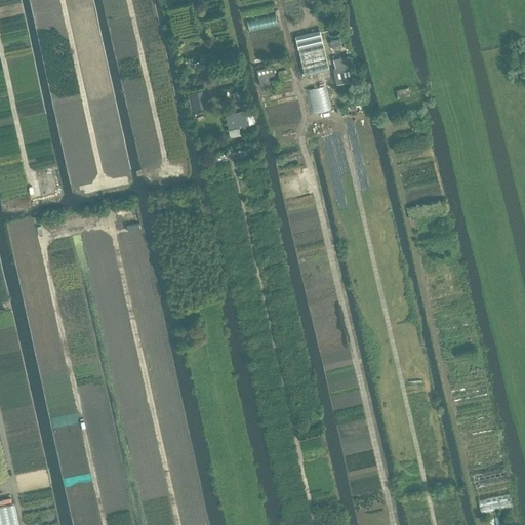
[(295,36),(304,75),(328,69),(319,31),(295,36)]
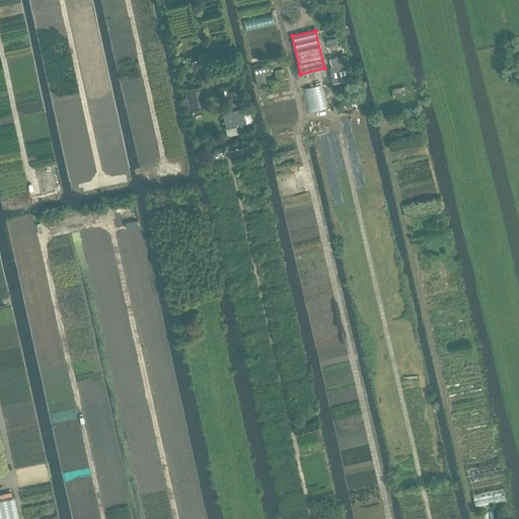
[(336,38),(325,41),(327,46),(338,44),(336,38)]
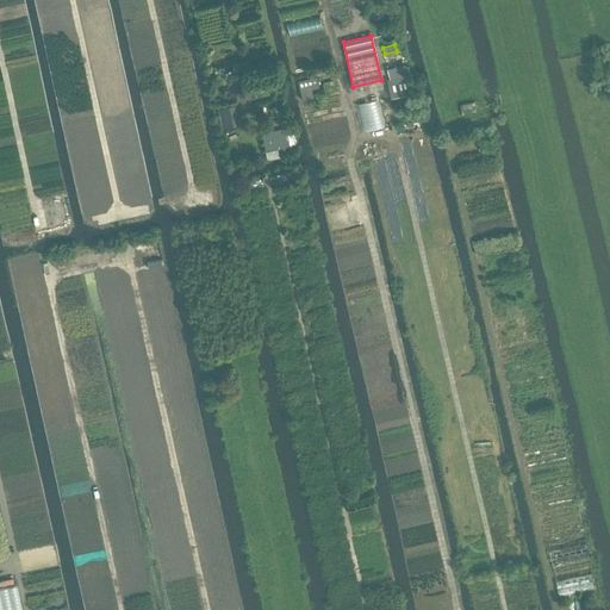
[(386,80),(390,98),(411,93),(408,75),(386,80)]
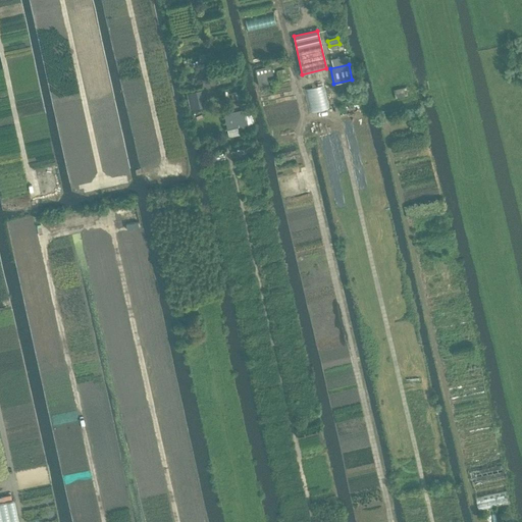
[(266,75),(272,74),(270,66),(255,69),(258,86),(268,84),(266,75)]
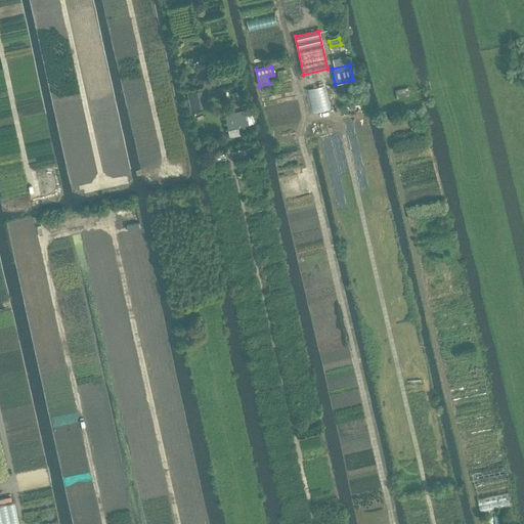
[(275,78),(276,83),(291,79),(290,74),(275,78)]
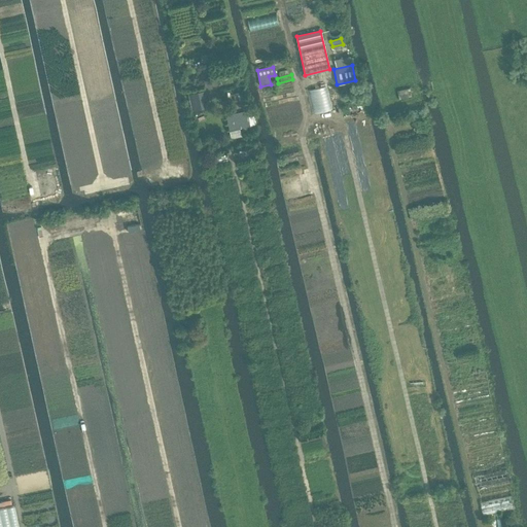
[(410,89),(397,91),(399,99),(412,96),(410,89)]
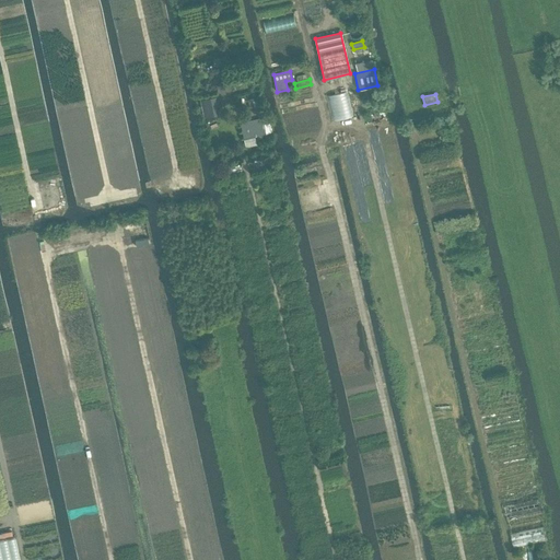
[(216,106),(202,108),(205,117),(218,114),(216,106)]
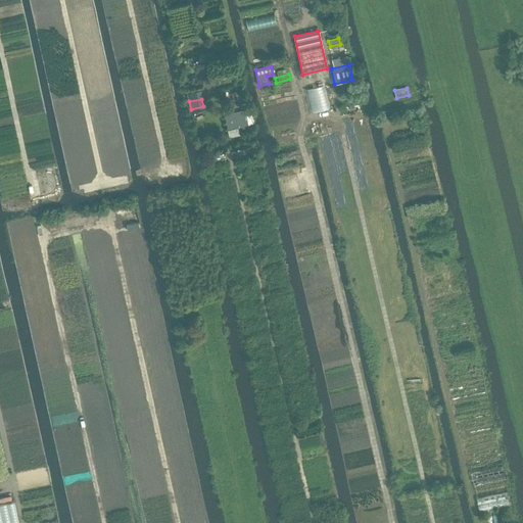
[(225,114),(228,130),(248,125),(245,110),(225,114)]
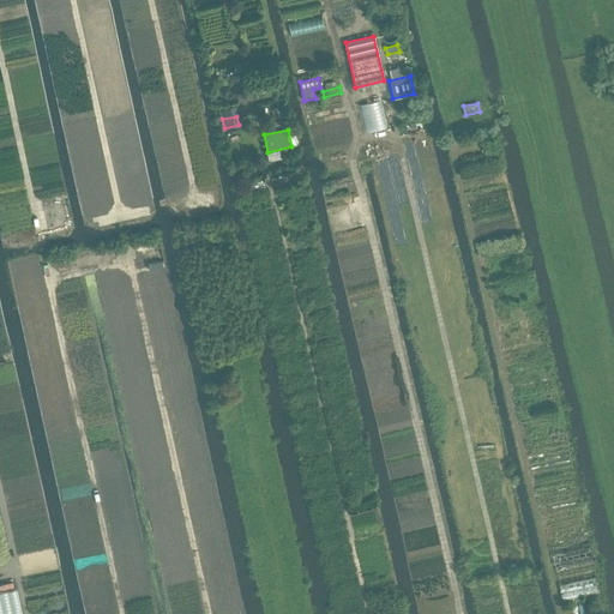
[(553,554),(557,570),(594,563),(590,547),(553,554)]
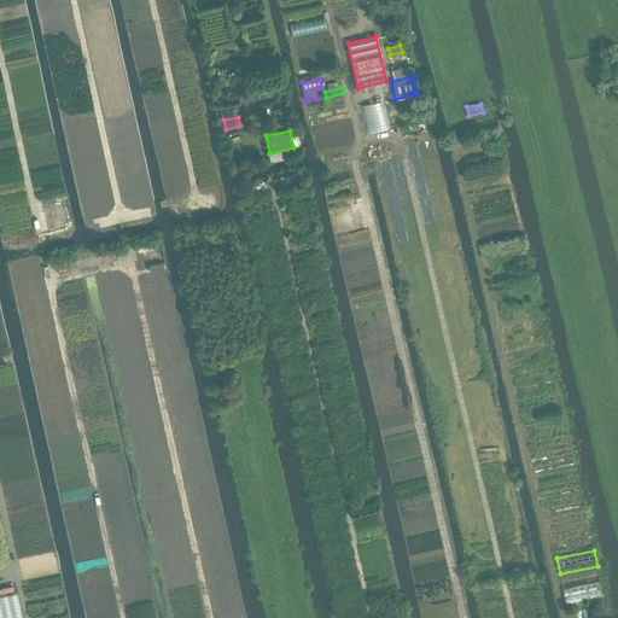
[(598,566),(560,573),(566,604),(604,595),(598,566)]
